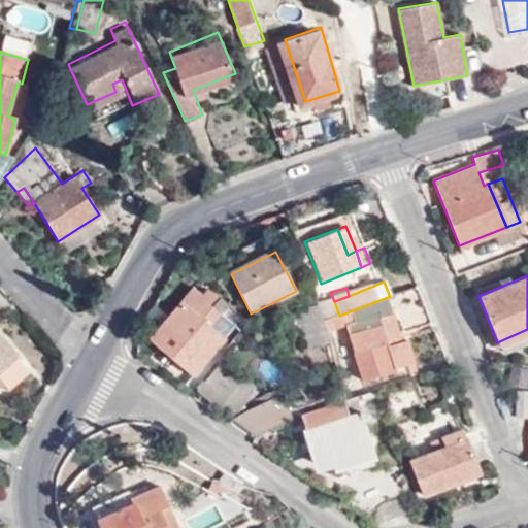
[(193,375),(225,337),(210,326),(222,314),(215,306),(220,301),(207,290),(201,297),(192,289),(150,338),(193,375)]
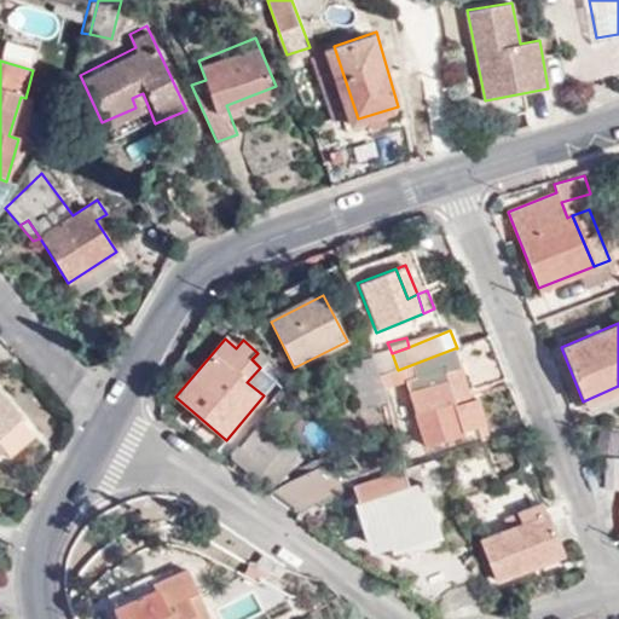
[(387,342),(369,348),(371,354),(379,377),(398,370),(392,353),(387,342)]
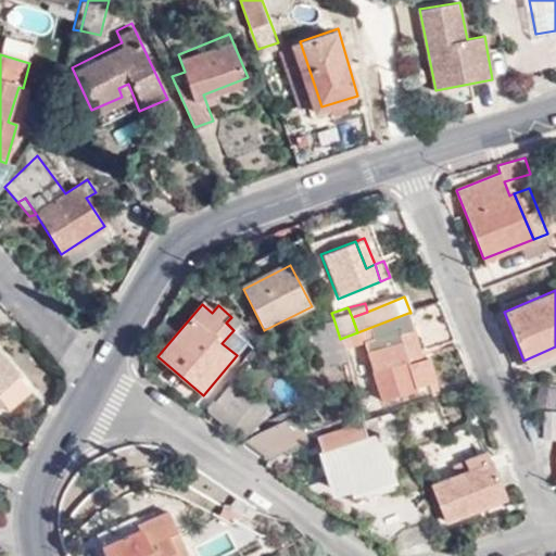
[(414,330),(408,313),(371,327),(377,342),(401,335),(414,330)]
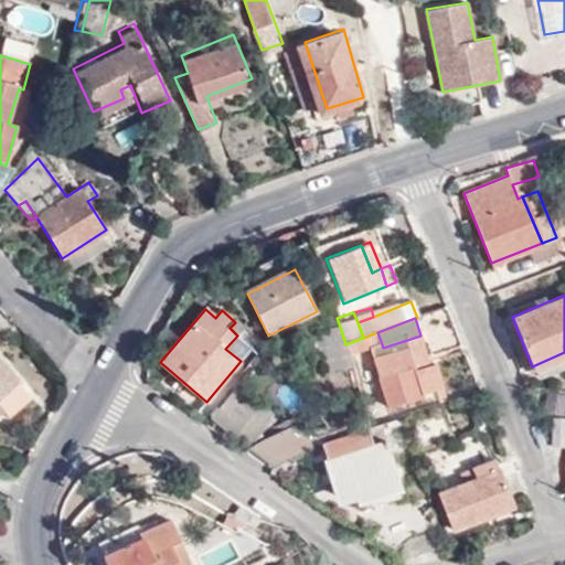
[(345,344),(339,323),(315,330),(320,351),(345,344)]
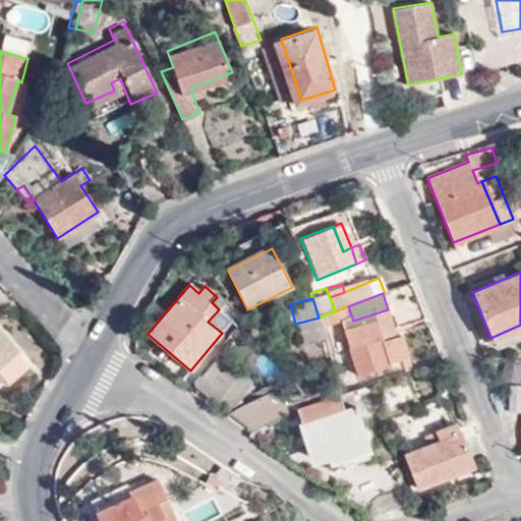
[(425,321),(417,300),(388,309),(394,330),(425,321)]
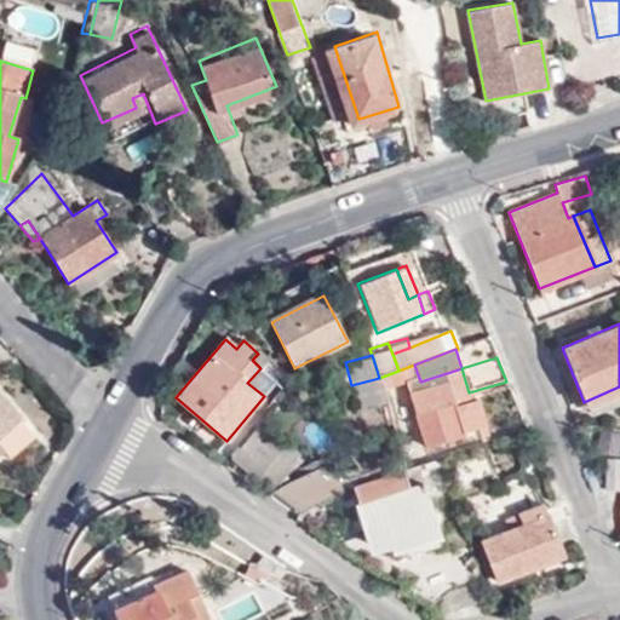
[(247,383),(264,396),(275,383),(260,368),(247,383)]
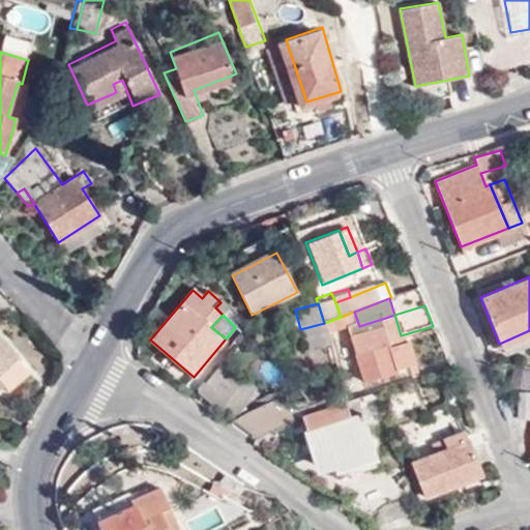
[(401,335),(394,315),(382,319),(384,326),(391,348),(404,344),(401,335)]
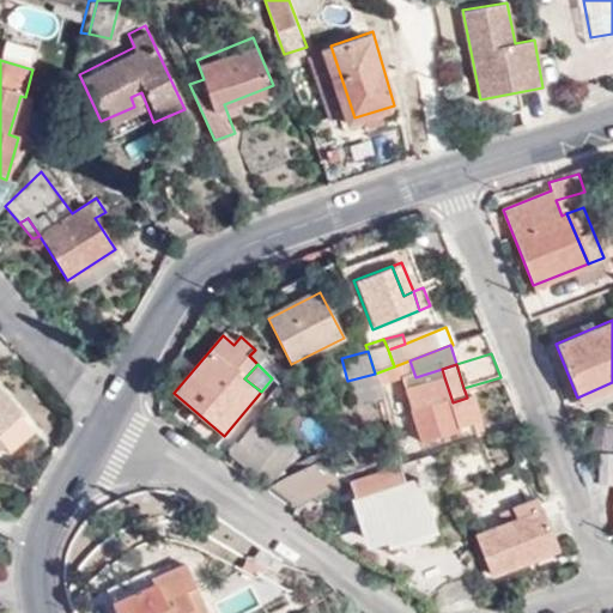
[(444,377),(442,369),(416,377),(402,381),(405,388),(444,377)]
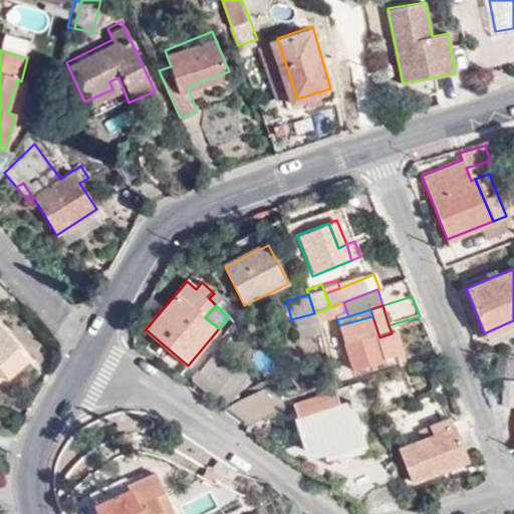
[(291,319),(286,320),(293,342),(320,334),(314,313),(291,319)]
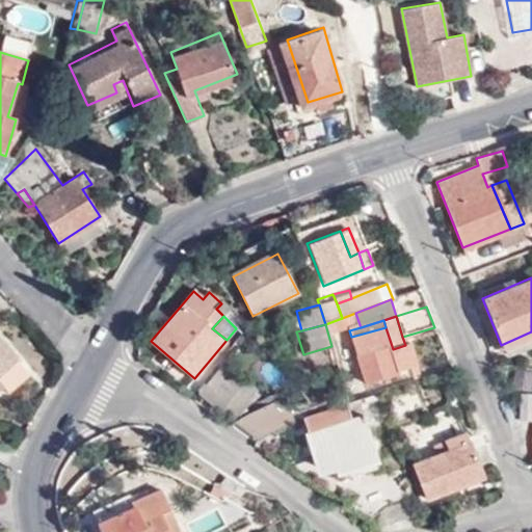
[(393,349),(386,327),(351,337),(367,386),(401,374),(400,371),(413,367),(405,345),(393,349)]
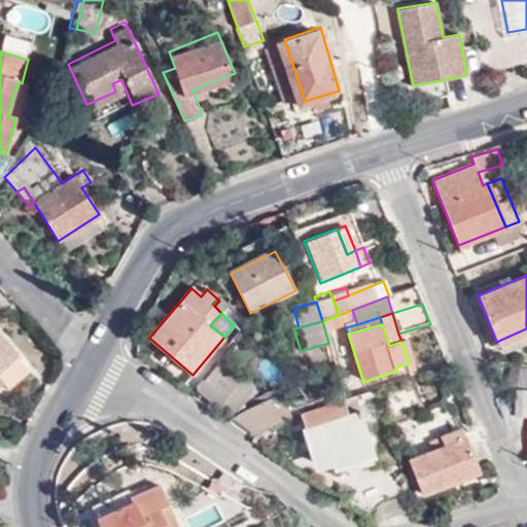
[(31,371),(0,334),(0,384),(4,381),(9,388),(31,371)]
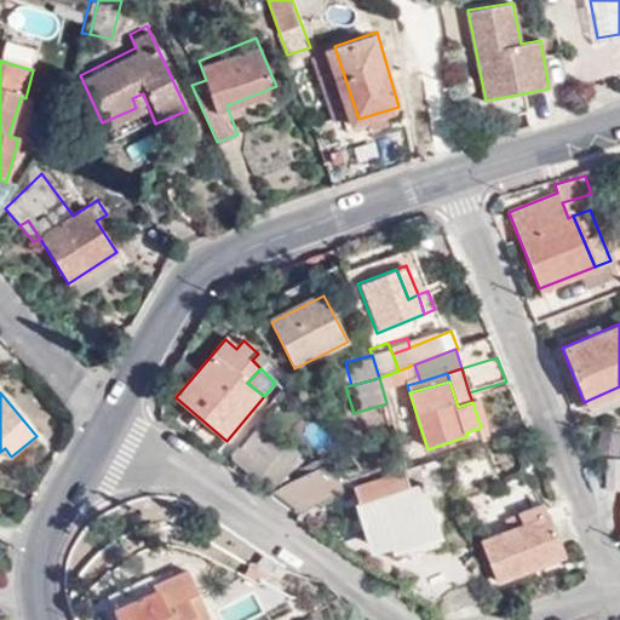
[(480,401),(472,402),(481,428),(488,425),(480,401)]
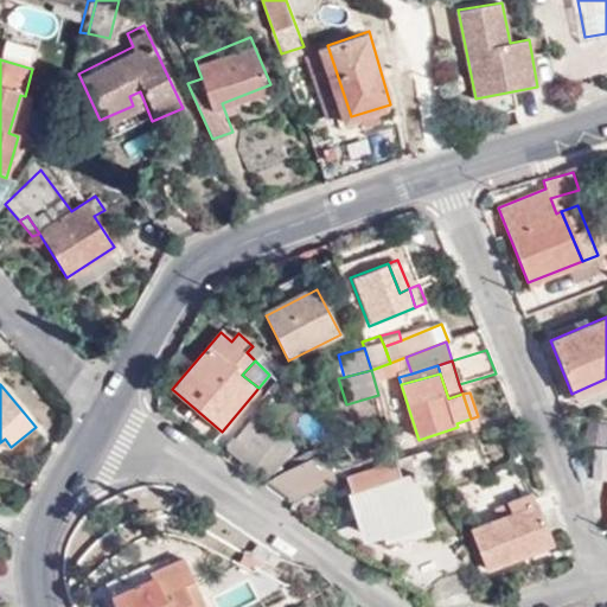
[(230,438),(227,442),(270,478),(302,462),(298,442),(255,411),(232,439),(230,438)]
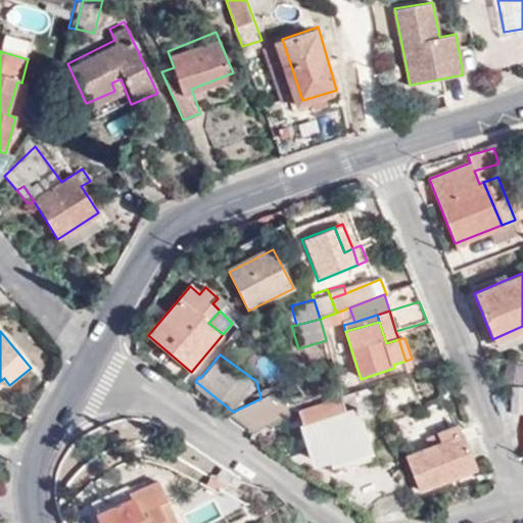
[(522,413),(522,386),(512,386),(510,413),(522,413)]
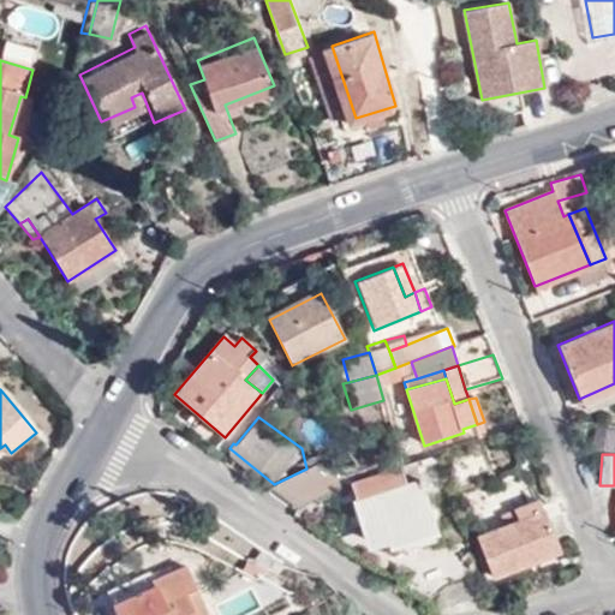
[(322,469),(278,488),(304,508),(350,490),(322,469)]
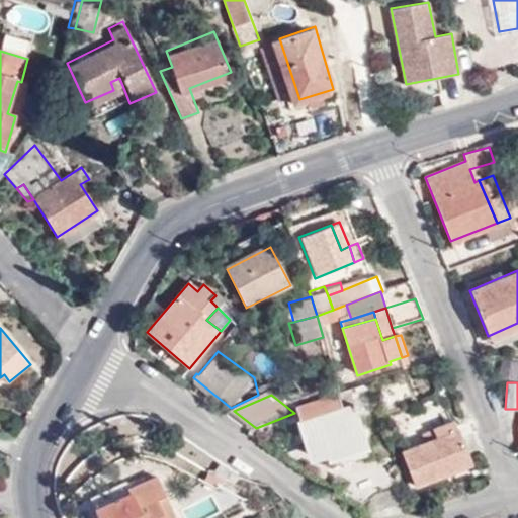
[(338,397),(294,413),(309,451),(306,452),(311,466),(328,460),(331,465),(370,451),(352,405),(342,408),(338,397)]
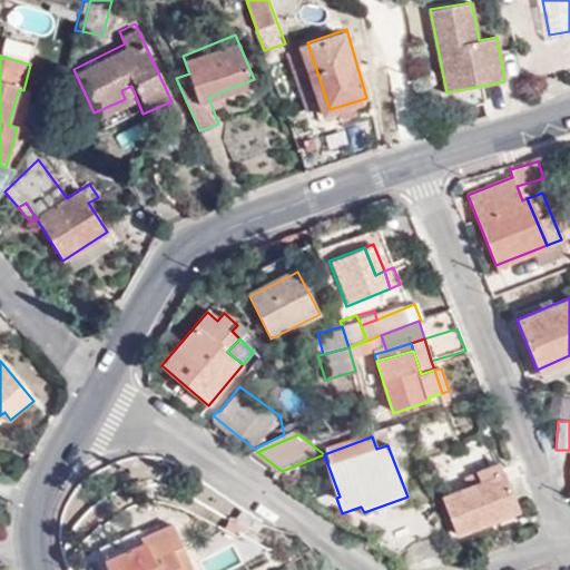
[(481,484),(469,488),(441,498),(454,534),(516,511),(499,467),(477,473),(481,484)]
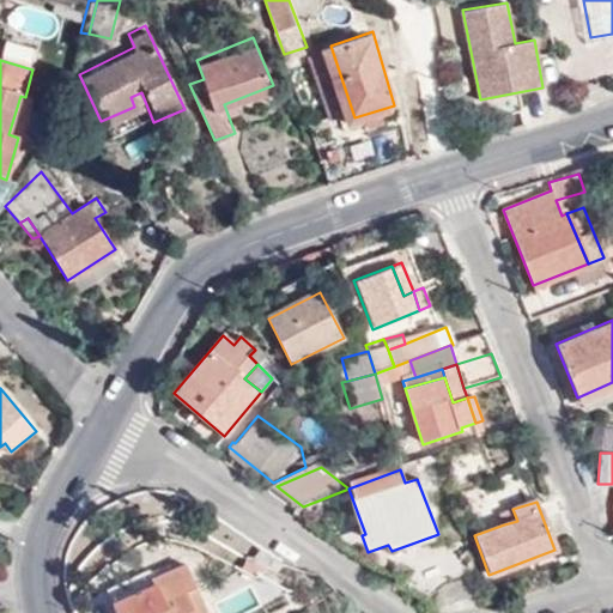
[(499,514),(504,525),(517,521),(513,509),(499,514)]
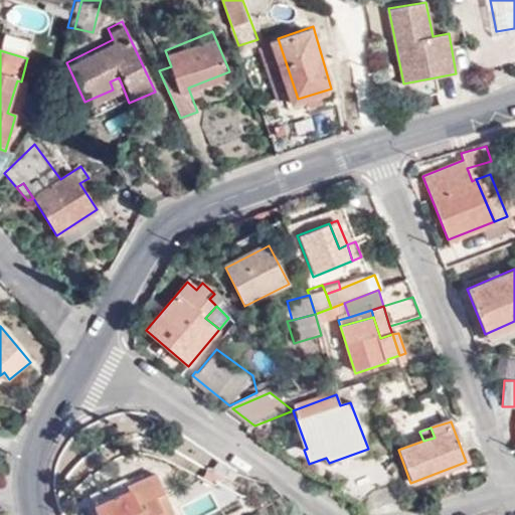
[(343,471),(334,490),(363,510),(371,492),(401,482),(390,453),(343,471)]
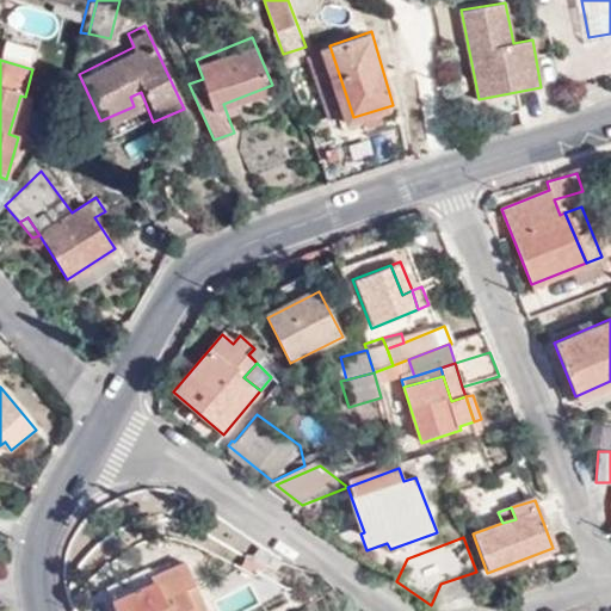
[(209,610),(185,557),(153,572),(149,566),(109,585),(119,610),(209,610)]
